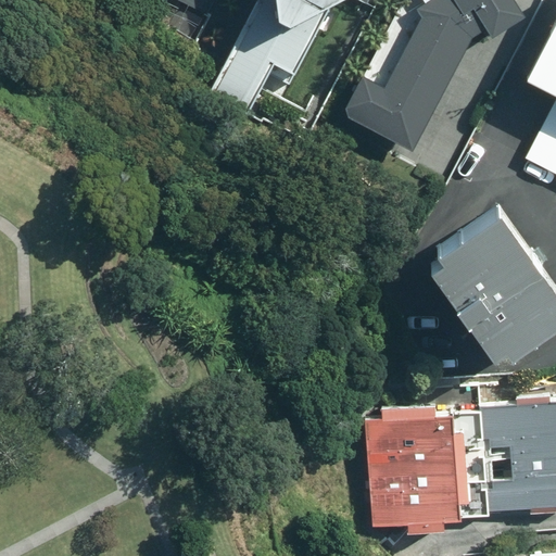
[(175,0),(207,16),(215,0),(175,0)]
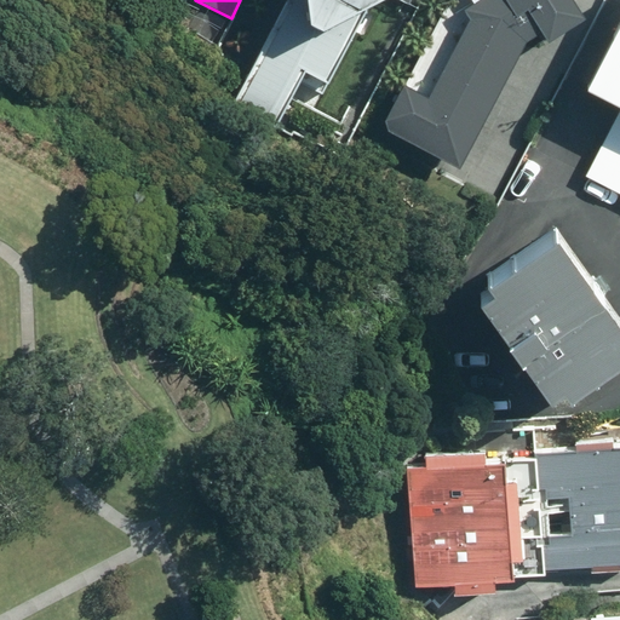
[(286,0),(231,113),(276,135),(308,73),(331,85),(351,45),(326,30),(383,0),(286,0)]
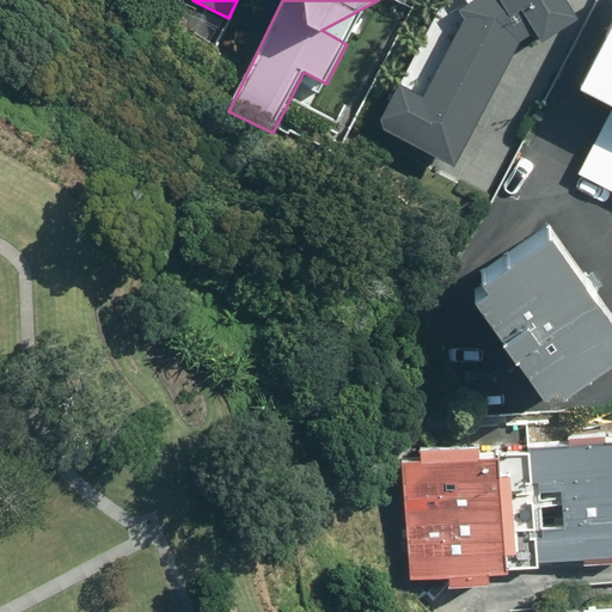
[(445,0),(381,120),(384,129),(454,167),(521,41),(537,31),(542,42),(580,18),(568,0),(445,0)]
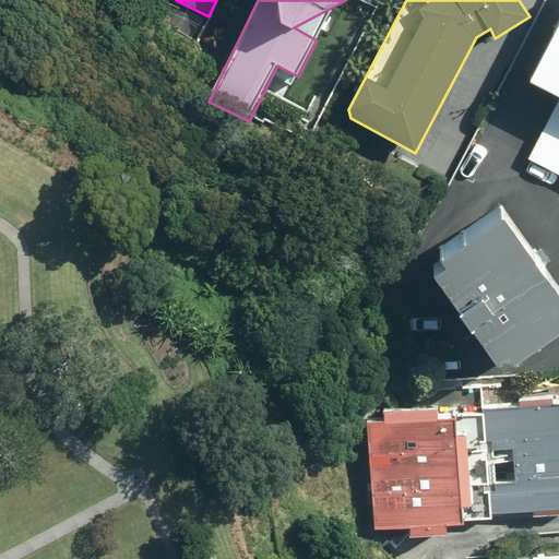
[(558,19),(528,81),(546,91),(558,96),(558,99),(527,159),(558,176),(558,19)]
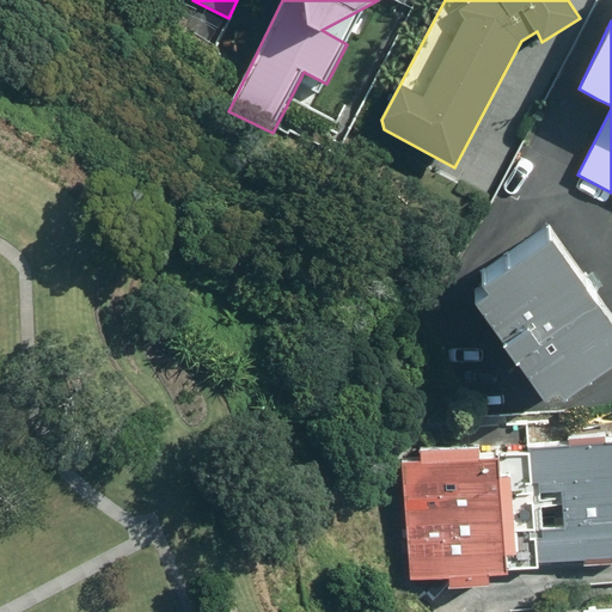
[(485,286),(472,294),(548,398),(560,389),(567,398),(611,365),(611,313),(549,224),(481,271),(485,286)]
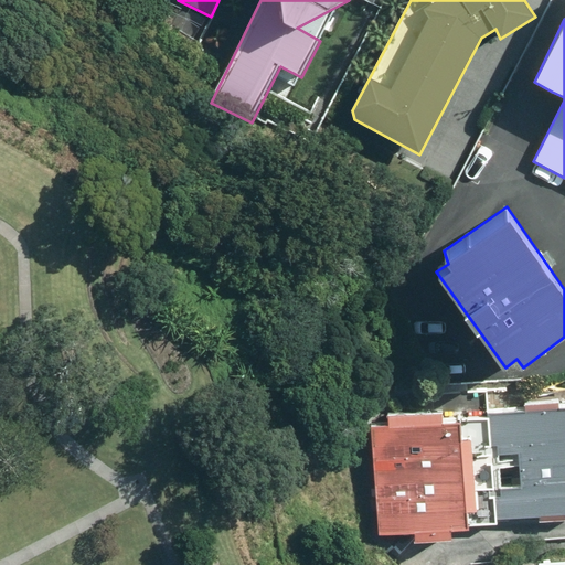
[(502,486),(503,519),(564,518),(564,411),(493,412),(494,451),(522,451),(523,486),(502,486)]
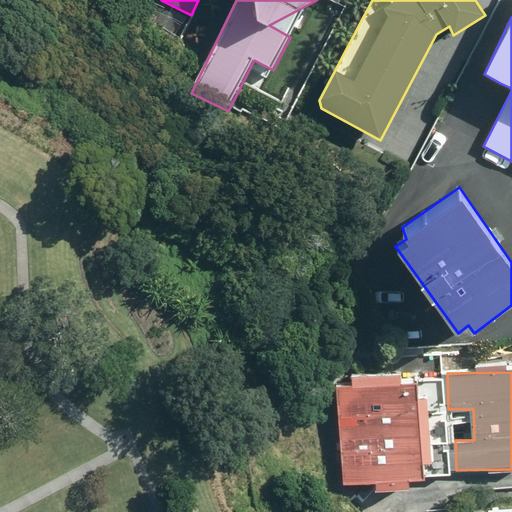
[(404,379),(404,374),(338,375),(340,484),(374,483),(374,492),(410,491),(410,479),(425,479),(424,462),(433,462),(431,394),(418,395),(417,379),(404,379)]
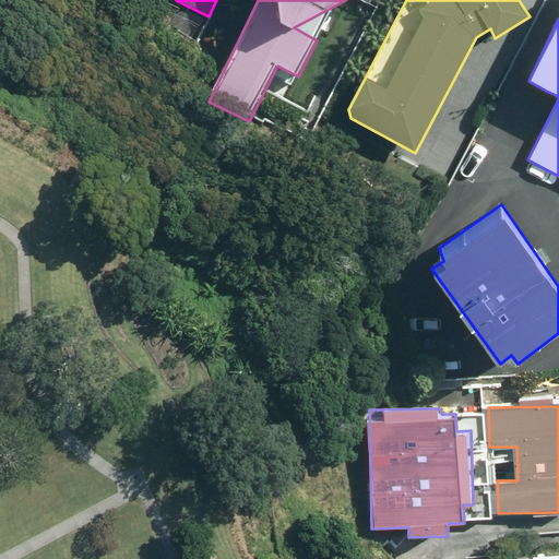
All buildings are outlined.
